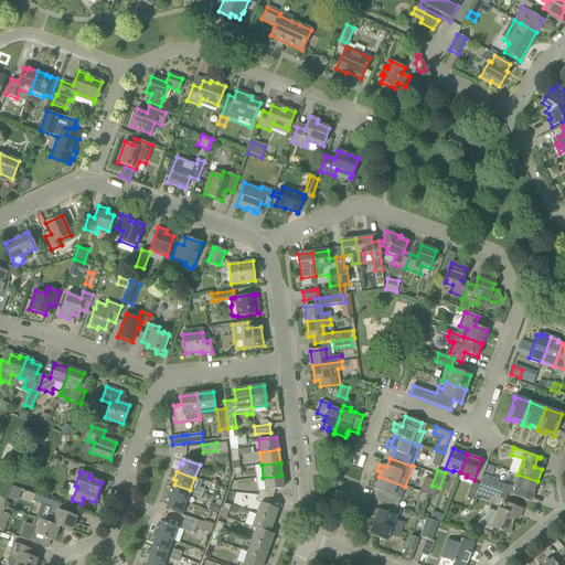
[(511,486),(511,487),(508,493),(530,501),(521,498),(523,491),(532,494),(537,481),(518,475),(512,487),(511,486)]
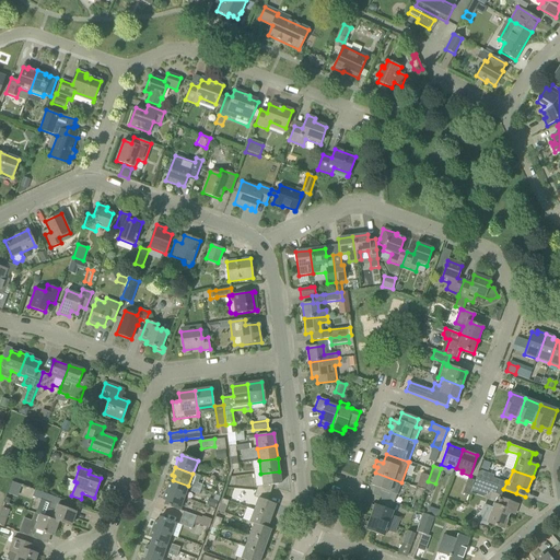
[(281,483),(279,471),(260,474),(263,486),(258,487),(256,491),(270,493),(272,485),(281,483)]
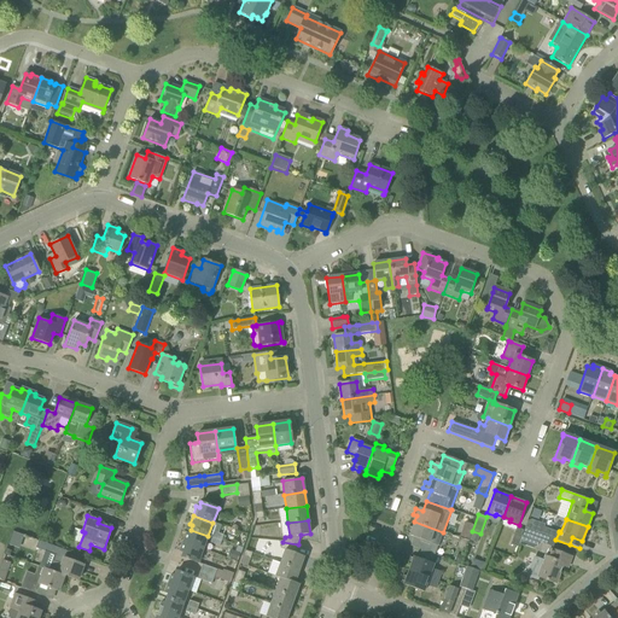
[(424,541),(421,549),(435,555),(438,547),(443,532),(414,522),(412,528),(408,526),(406,532),(414,536),(413,537),(424,541)]
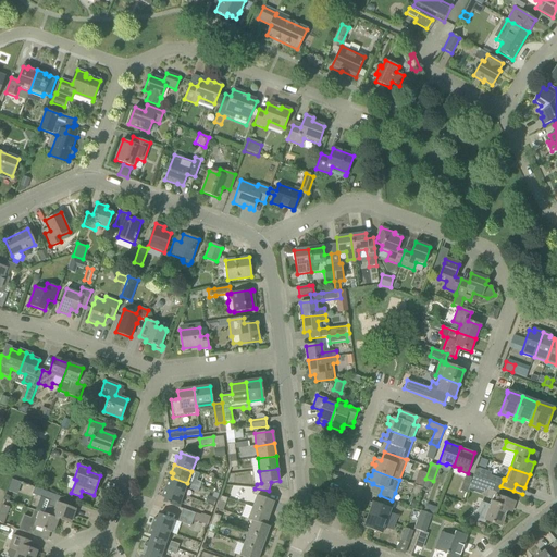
[(472,477),(500,486),(504,480),(475,470),(472,477)]
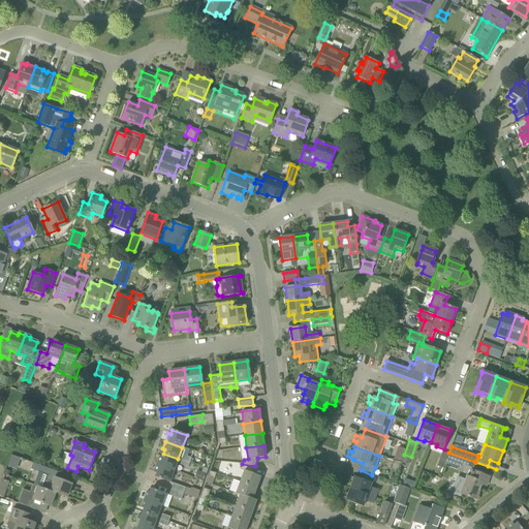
[(443,469),(446,459),(448,455),(442,453),(437,466),(443,469)]
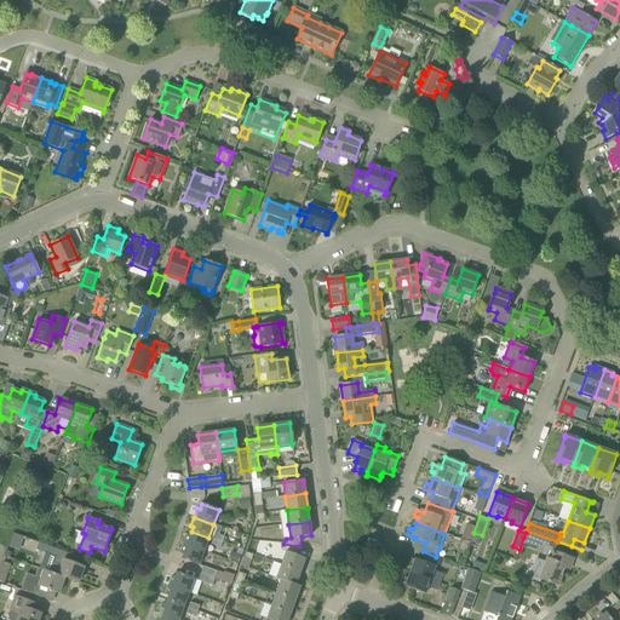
[(526,530),(526,533),(523,538),(555,549),(557,541),(526,530)]
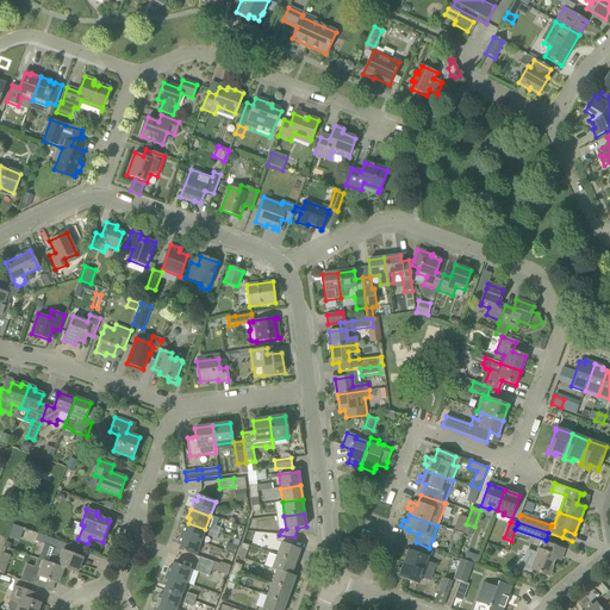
[(184,527),(180,535),(200,542),(205,529),(188,523),(187,528),(184,527)]
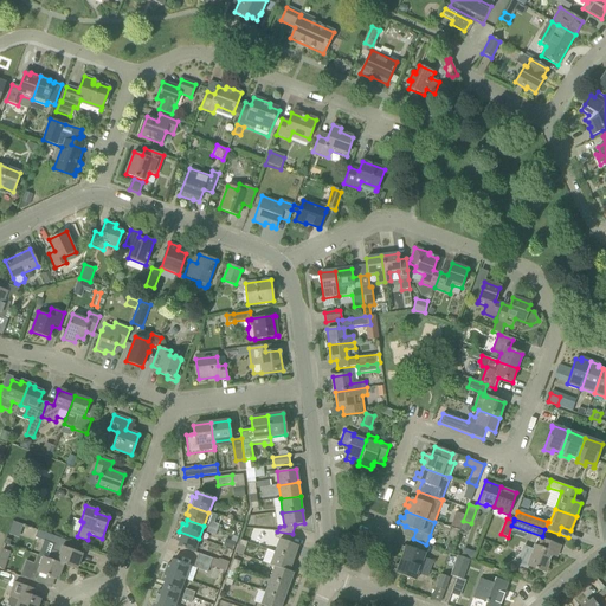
[(66,541),(39,530),(38,530),(34,537),(44,541),(43,543),(51,549),(52,550),(49,559),(63,565),(76,569),(82,554),(64,547),(66,541)]
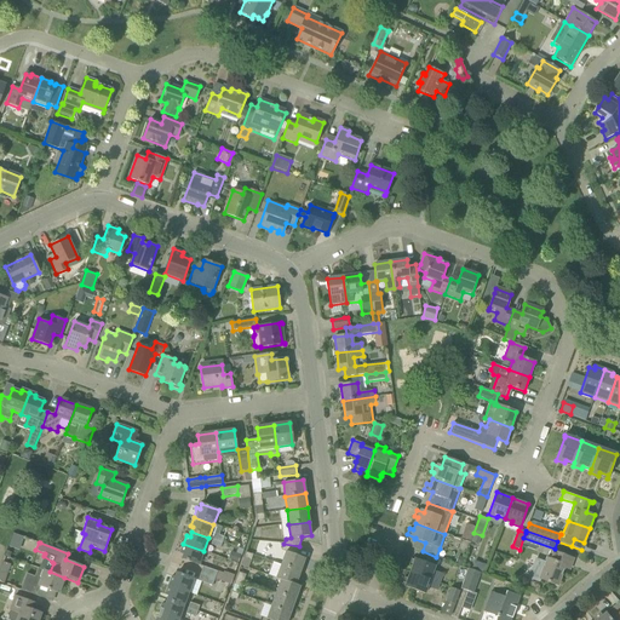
[(199,566),(204,551),(183,544),(181,554),(183,555),(182,560),(199,566)]
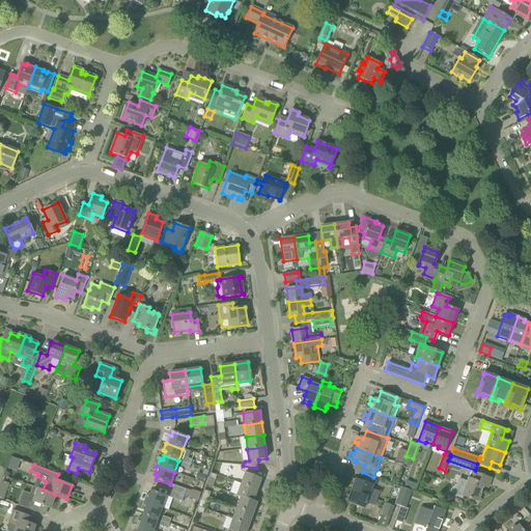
[(256,468),(243,466),(241,471),(245,472),(241,483),(257,490),(261,478),(254,475),(256,468)]
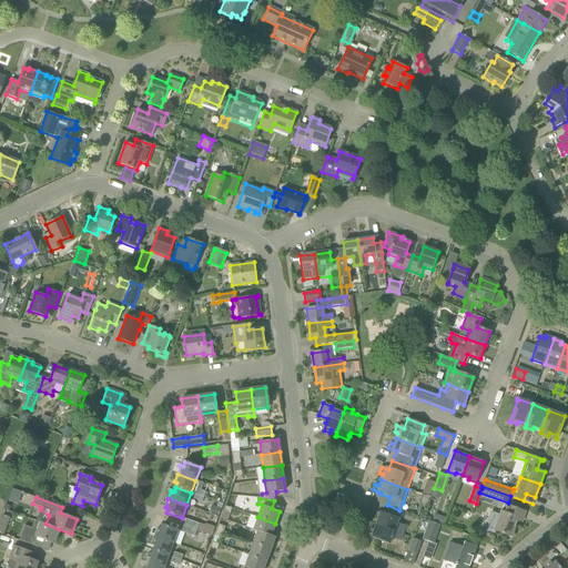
[(377,519),(376,524),(403,534),(405,526),(397,523),(398,518),(397,517),(399,510),(387,505),(384,515),(376,511),(374,518),(377,519)]
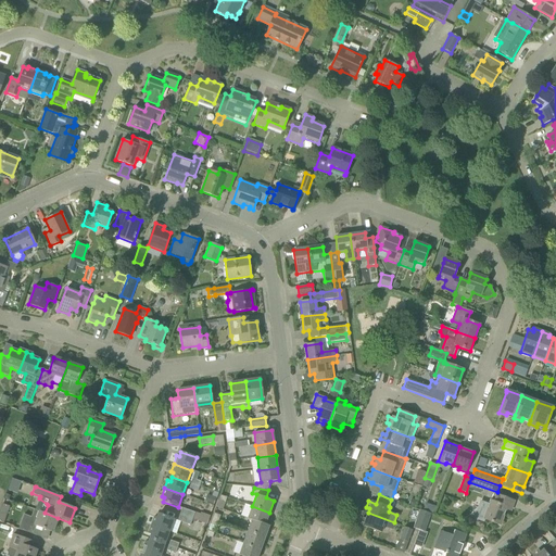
[(483,519),(500,526),(506,509),(510,512),(514,501),(494,494),(492,501),(490,501),(489,505),(480,502),(475,518),(483,521),(483,519)]
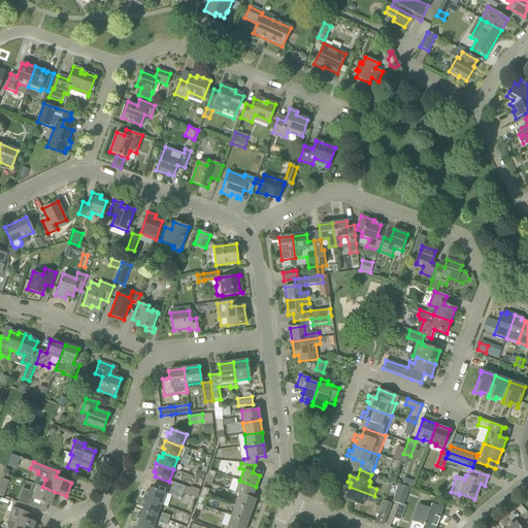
[(196,477),(203,480),(205,473),(201,471),(199,470),(196,477)]
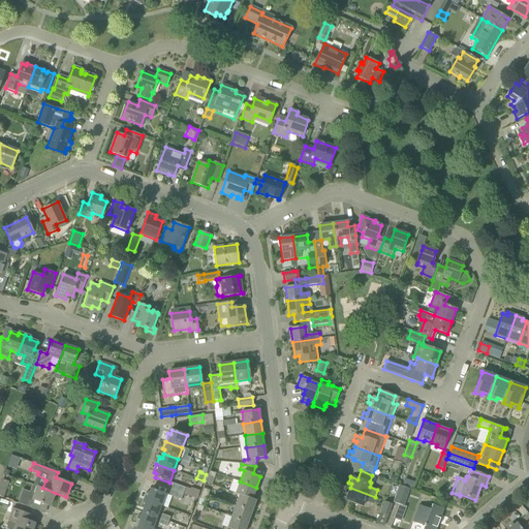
[(405,478),(403,485),(412,488),(414,481),(405,478)]
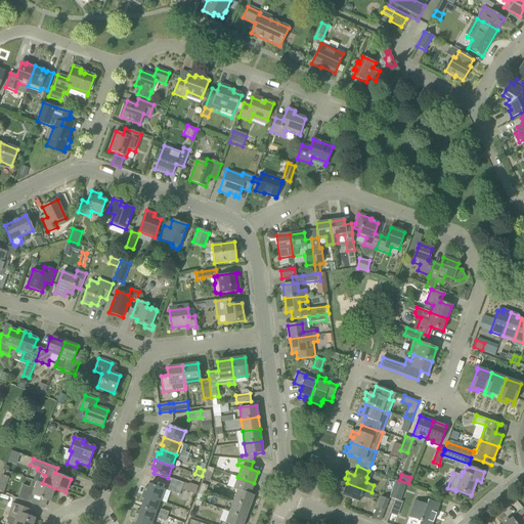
[(250,494),(254,483),(237,477),(233,488),(237,489),(250,494)]
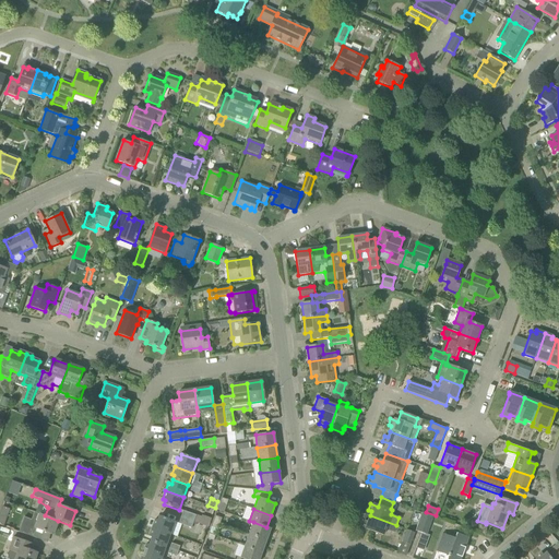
[(182,511),(180,516),(194,522),(197,515),(182,511)]
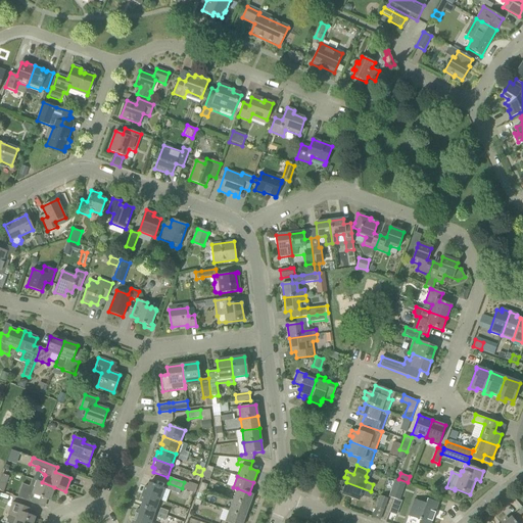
[(394,479),(389,493),(388,496),(399,501),(406,483),(394,479)]
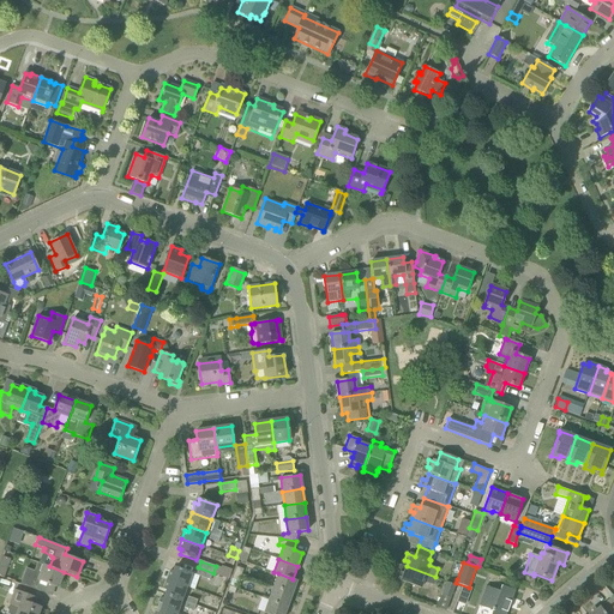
[(38,573),(34,571),(26,569),(20,584),(36,590),(40,582),(58,588),(64,572),(49,566),(42,564),(38,573)]
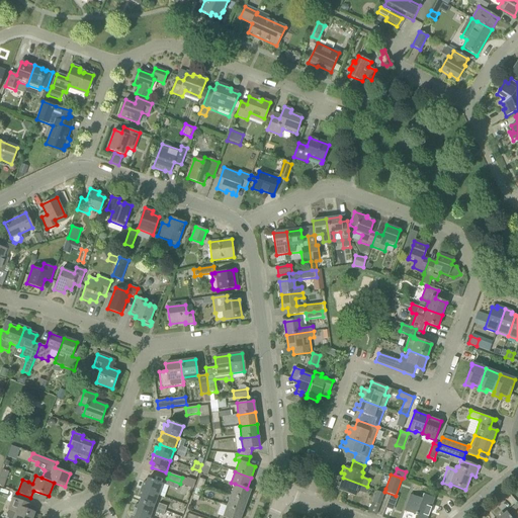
[(365,494),(367,487),(343,478),(340,484),(338,483),(336,488),(342,490),(342,492),(355,496),(357,491),(365,494)]
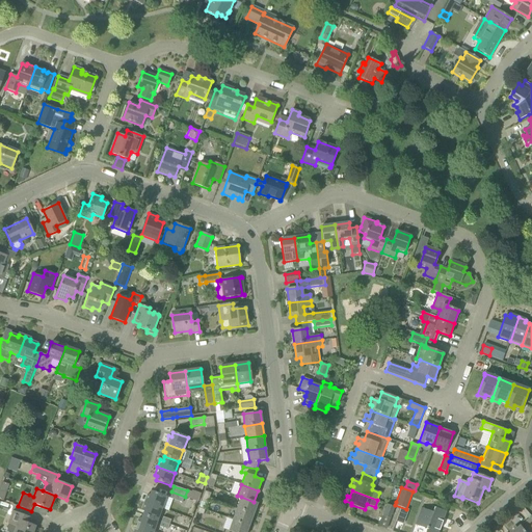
[(148,495),(144,503),(162,509),(166,497),(152,491),(150,496),(148,495)]
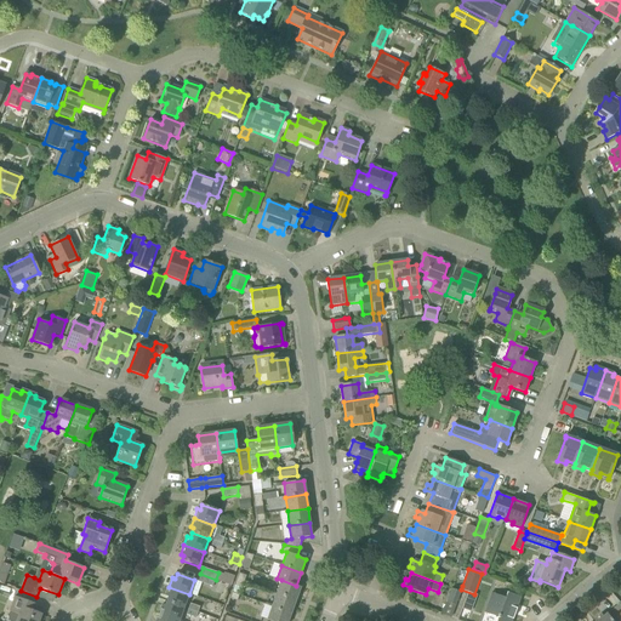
[(214,587),(215,581),(216,580),(200,574),(198,581),(214,587)]
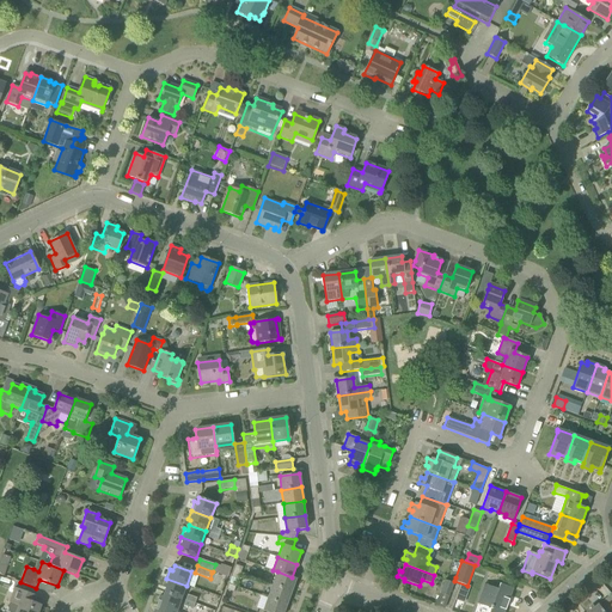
[(236,587),(240,573),(233,570),(228,585),(236,587)]
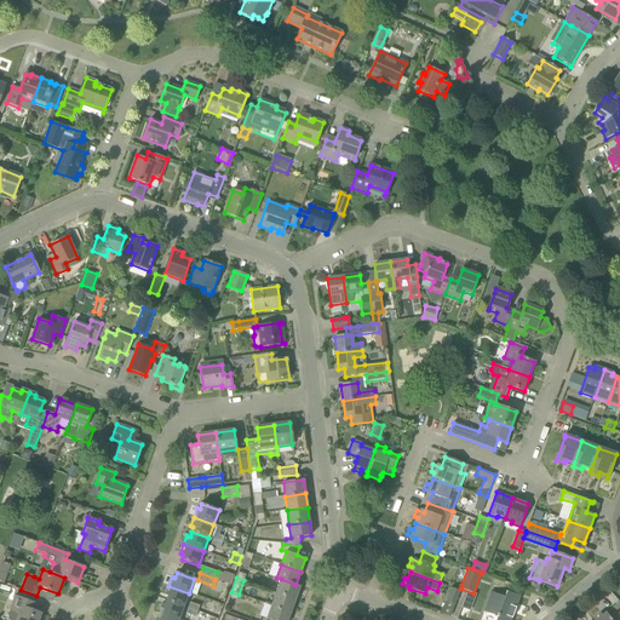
[(296,585),(281,579),(276,592),(296,600),(300,586),(296,585)]
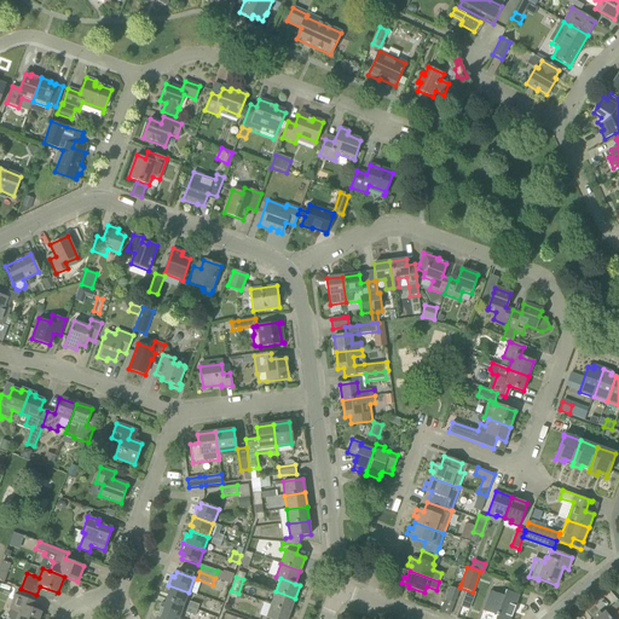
[(168,595),(167,600),(184,606),(189,593),(168,585),(165,594),(168,595)]
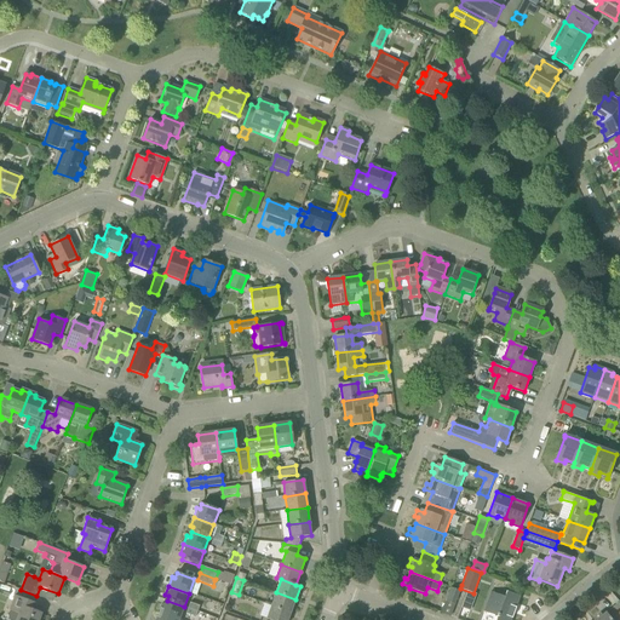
[(454,604),(460,591),(451,587),(446,602),(454,604)]
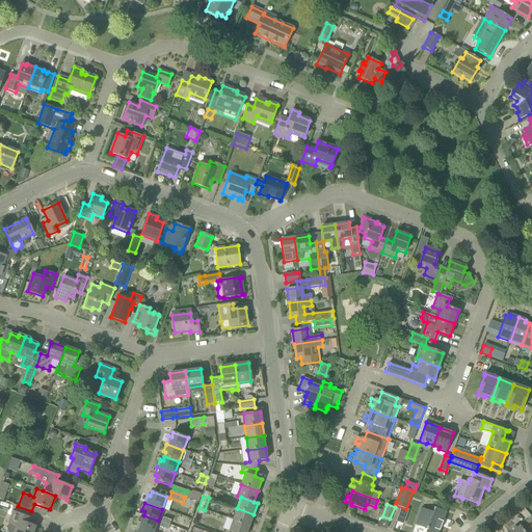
[(249,526),(254,514),(237,508),(233,520),(249,526)]
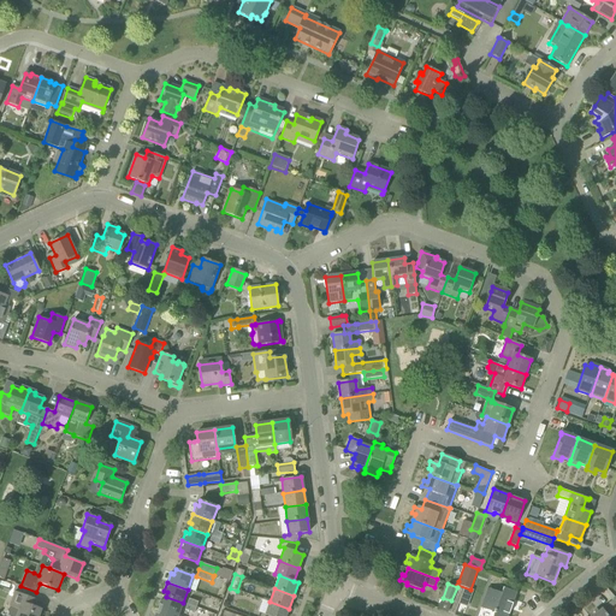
[(487,588),(484,599),(489,602),(485,610),(495,614),(492,615),(507,615),(510,609),(511,610),(511,609),(508,608),(511,600),(514,602),(515,600),(513,600),(516,593),(517,594),(517,593),(503,588),(502,593),(487,588)]
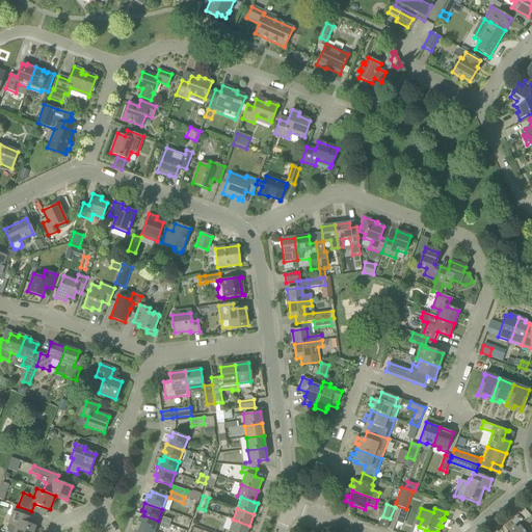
[(7,531),(32,531),(35,527),(29,525),(31,517),(12,511),(6,528),(7,531)]
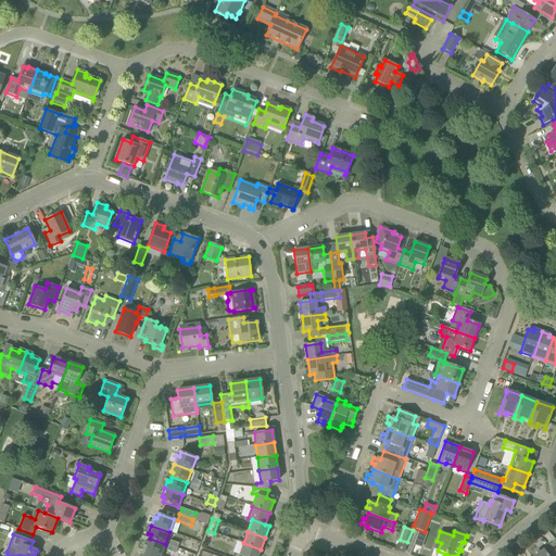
[(146,542),(142,550),(160,555),(165,544),(150,539),(148,542),(146,542)]
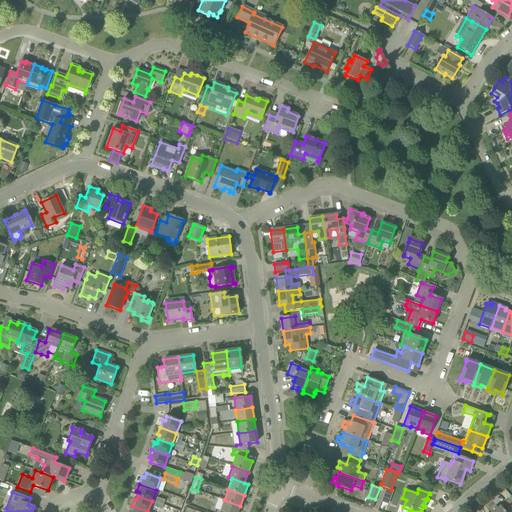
[(237,511),(240,506),(224,500),(220,511),(222,511),(237,511)]
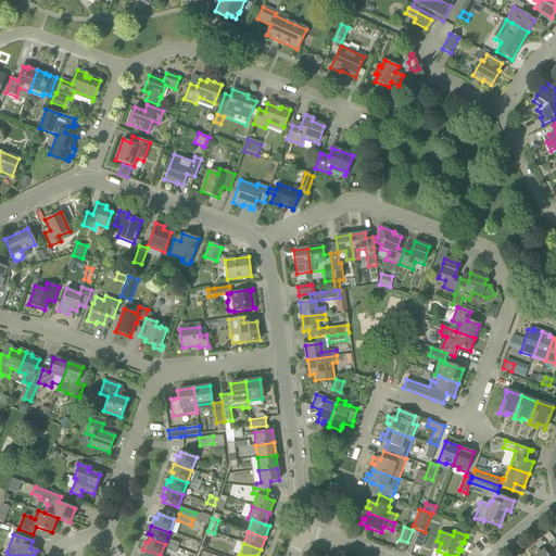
[(555,555),(555,552),(551,545),(545,550),(542,552),(540,550),(533,555),(555,555)]
